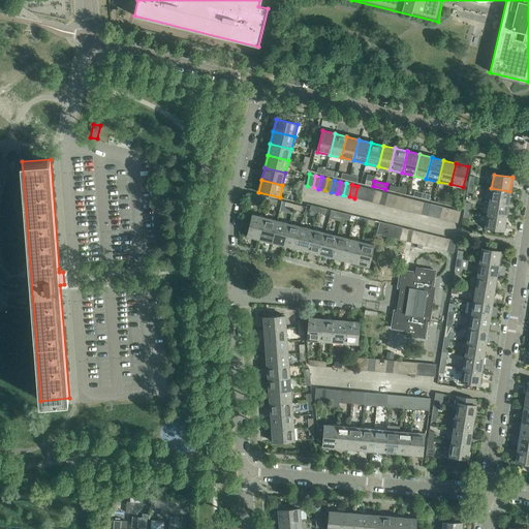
[(354,198),(361,199),(364,187),(358,186),(354,198)]
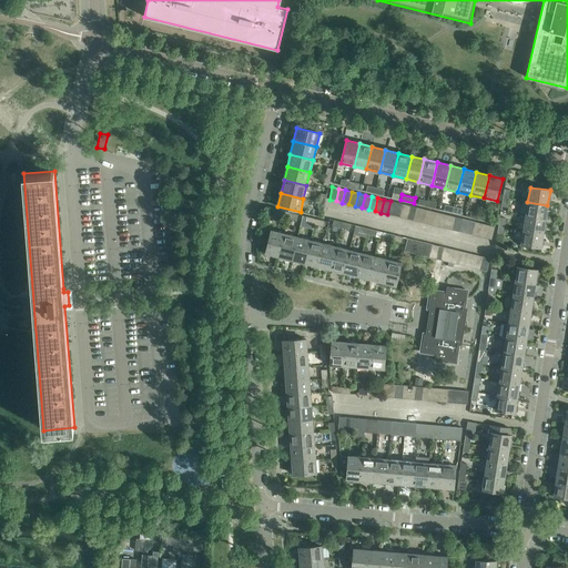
[(387,214),(394,215),(397,203),(391,201),(387,214)]
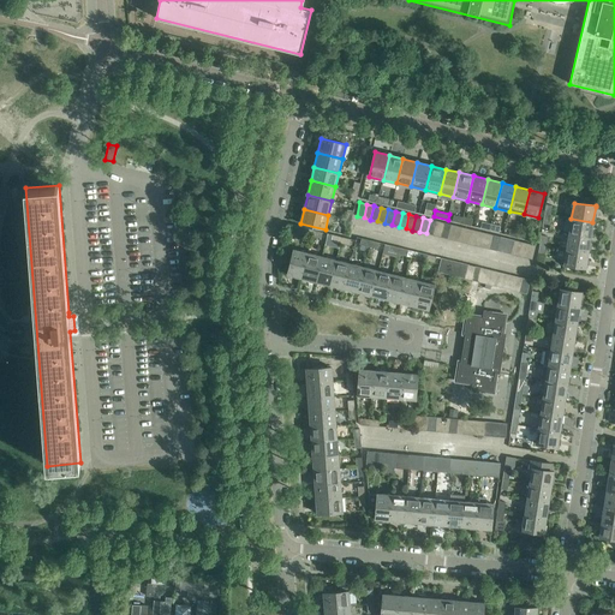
[(571,219),(568,234),(590,238),(592,222),(571,219)]
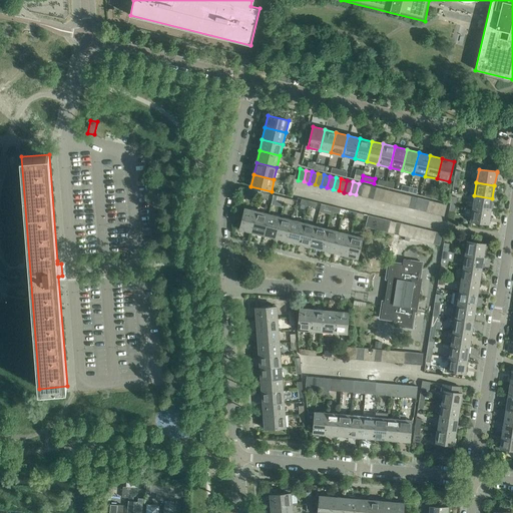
[(356,194),(362,196),(365,184),(359,183),(356,194)]
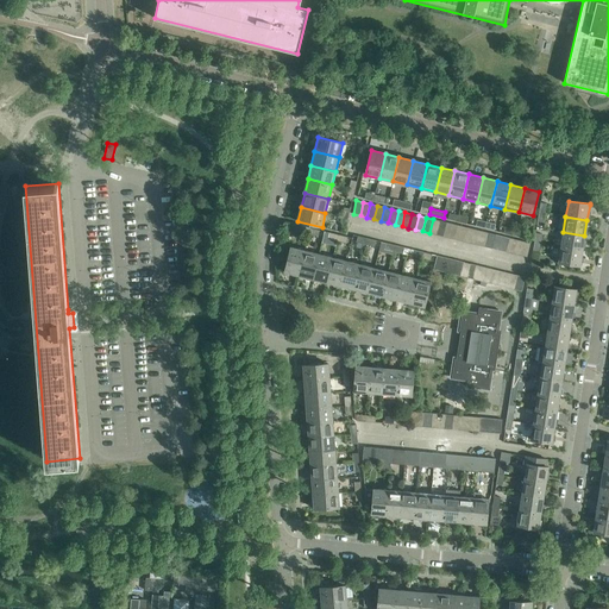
[(429,233),(437,234),(440,221),(433,219),(429,233)]
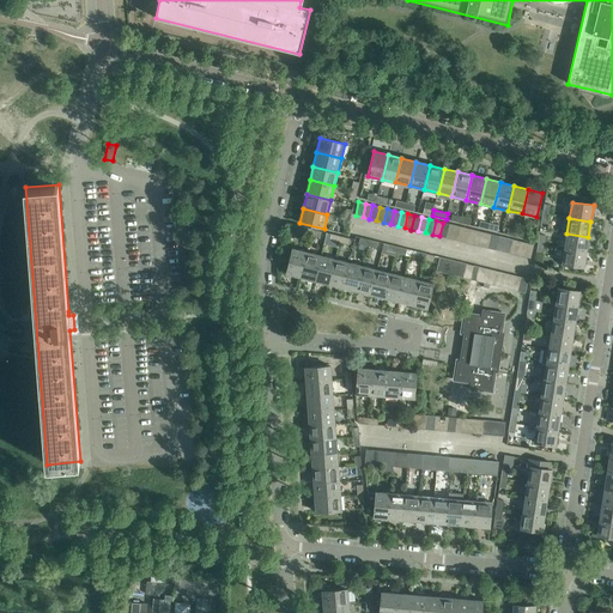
[(439,236),(447,238),(450,224),(443,223),(439,236)]
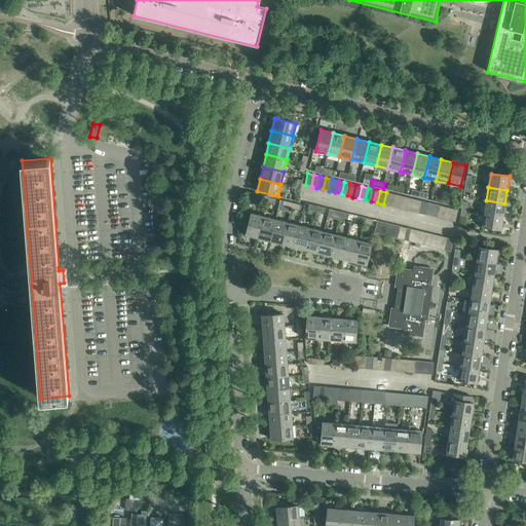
[(383,204),(389,205),(392,194),(386,192),(383,204)]
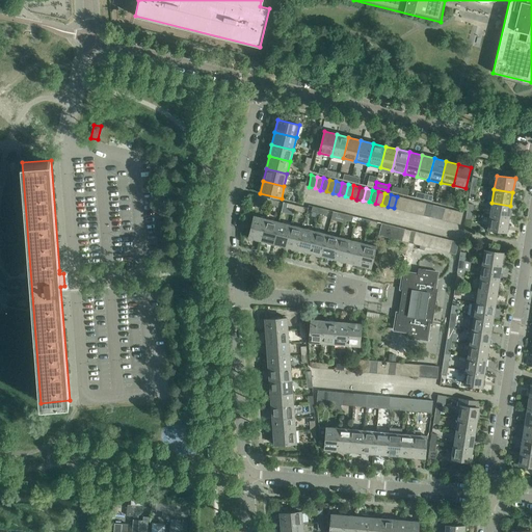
[(394,208),(400,210),(402,197),(397,196),(394,208)]
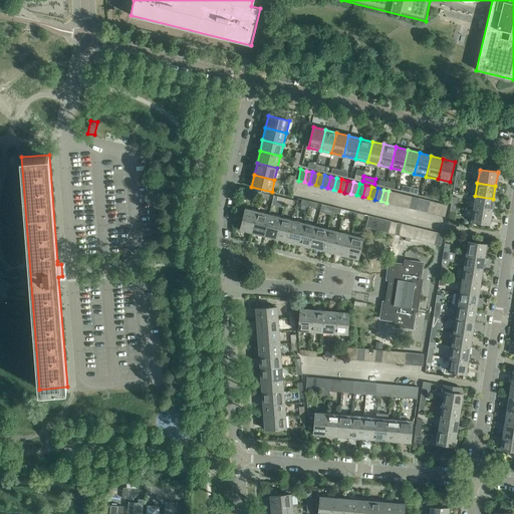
[(387,203),(392,204),(395,192),(389,191),(387,203)]
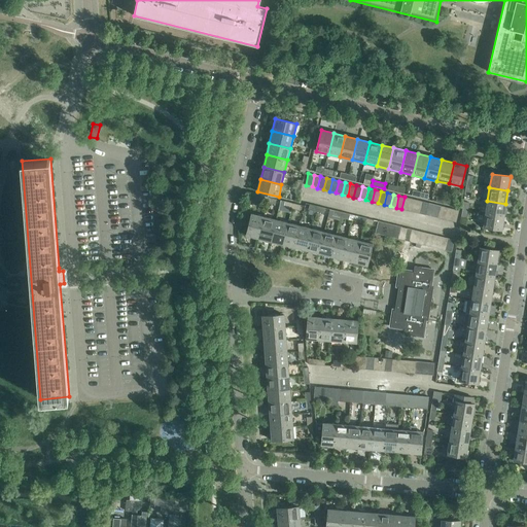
[(401,209),(408,210),(411,199),(405,197),(401,209)]
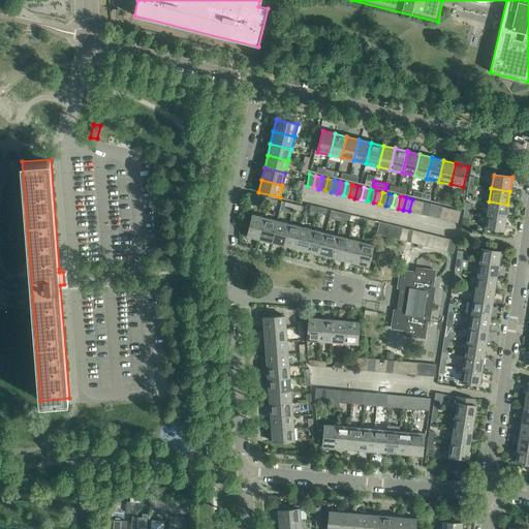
[(409,211),(415,213),(418,200),(412,199),(409,211)]
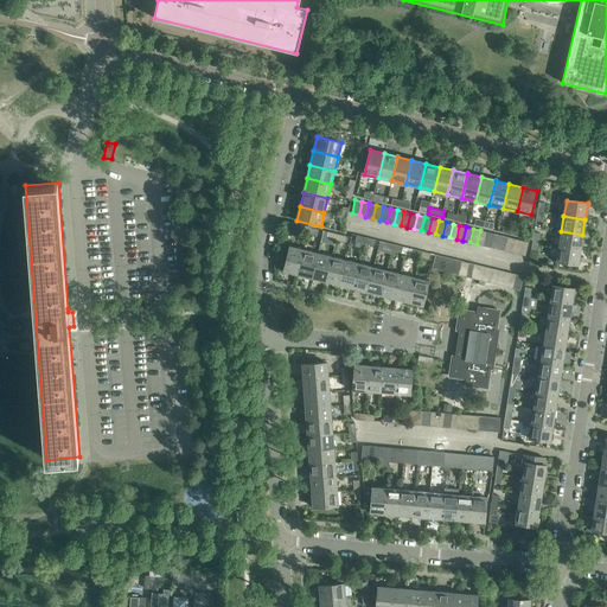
[(477,244),(484,246),(487,232),(480,230),(477,244)]
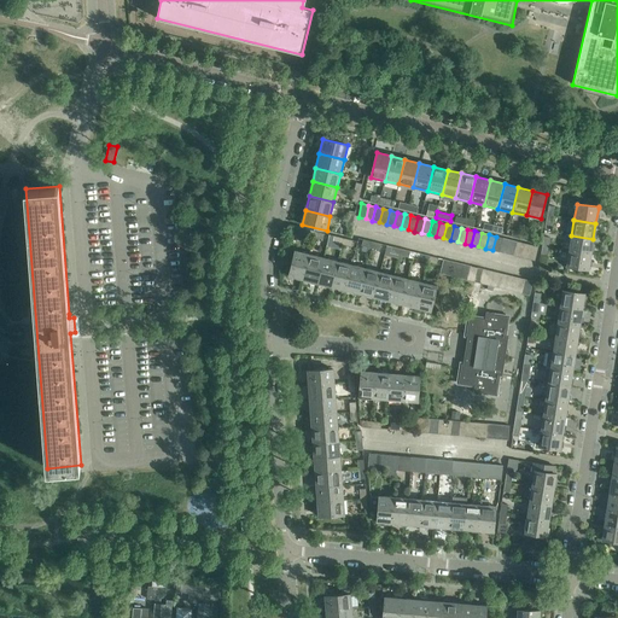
[(571,235),(569,251),(590,255),(593,239),(571,235)]
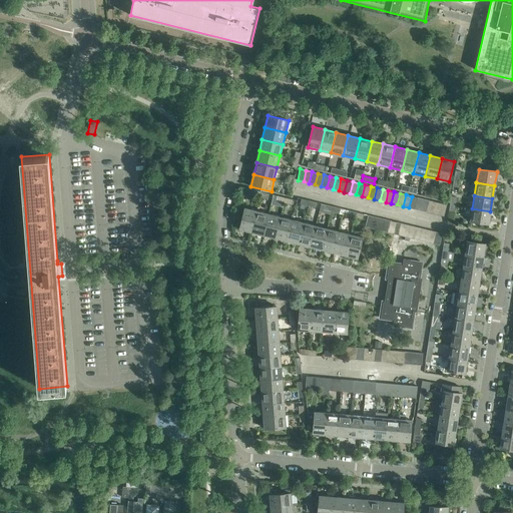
[(409,207),(415,209),(418,197),(412,196),(409,207)]
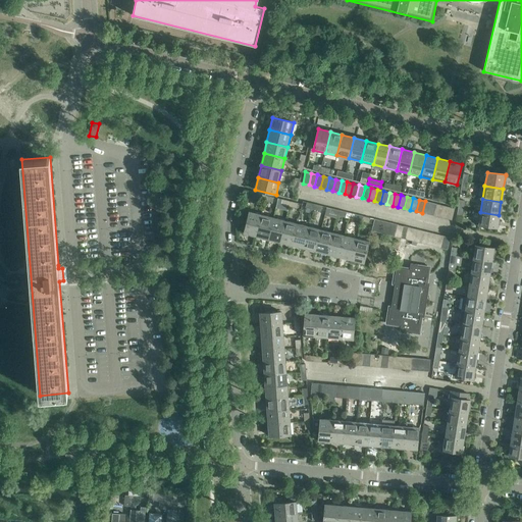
[(422,213),(428,214),(430,203),(425,201),(422,213)]
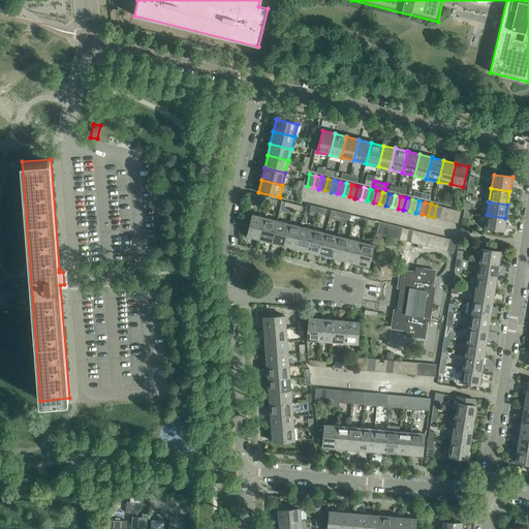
[(434,217),(439,219),(442,207),(436,206),(434,217)]
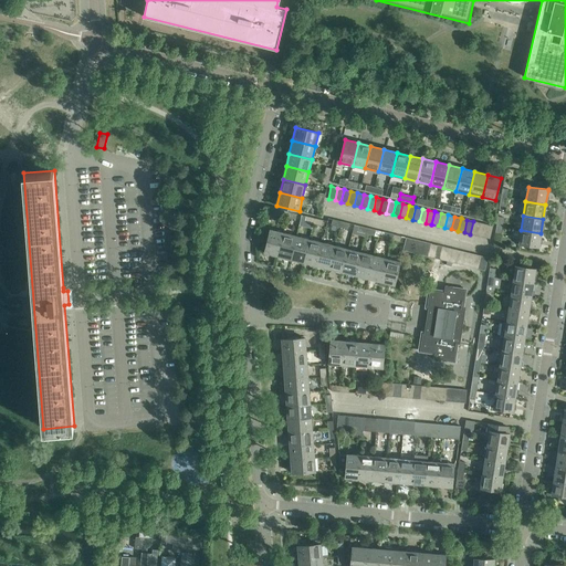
[(470,234),(477,236),(480,222),(473,221),(470,234)]
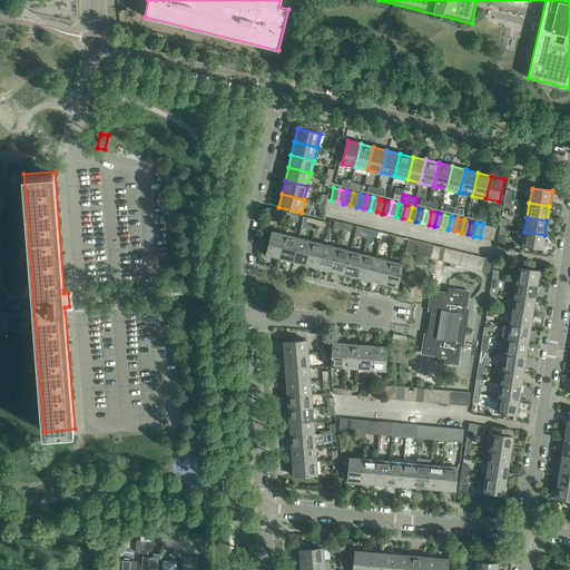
[(480,237),(487,239),(490,226),(483,224),(480,237)]
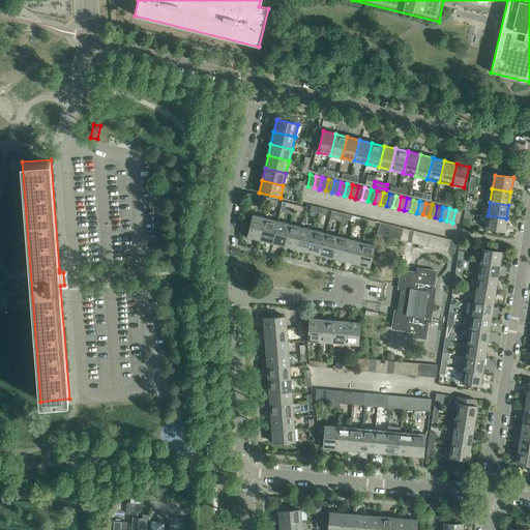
[(455,210),(452,223),(459,224),(462,211),(455,210)]
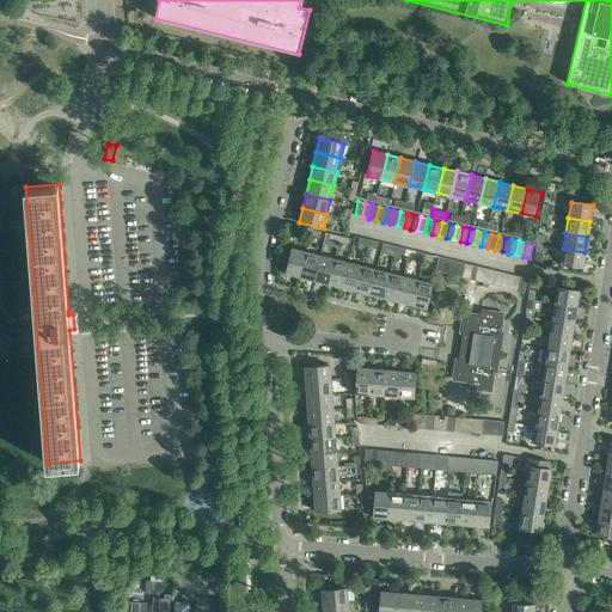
[(396,252),(410,256),(411,250),(397,246),(396,252)]
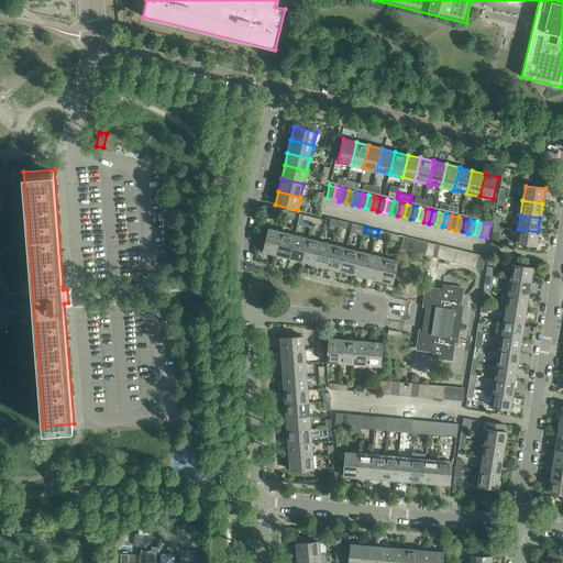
[(263,251),(276,254),(282,232),(268,229),(263,251)]
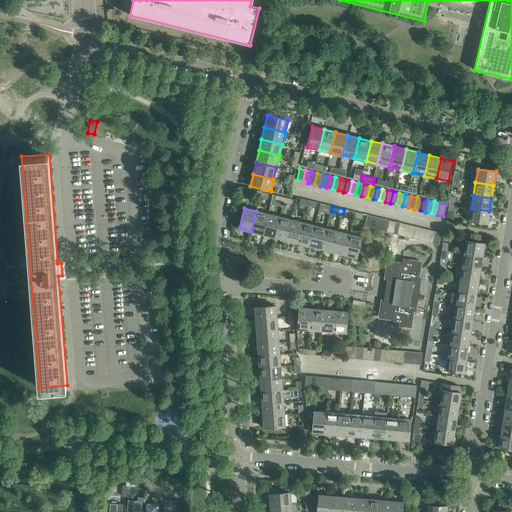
[(489,211),(471,208),(469,221),(488,223),(489,211)]
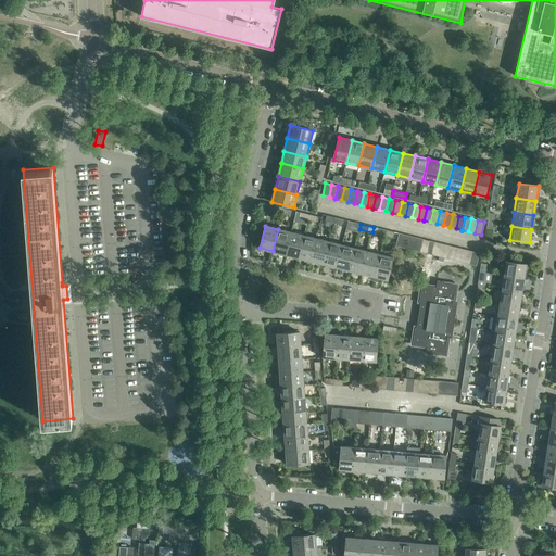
[(373,232),(384,236),(387,230),(374,227),(373,232)]
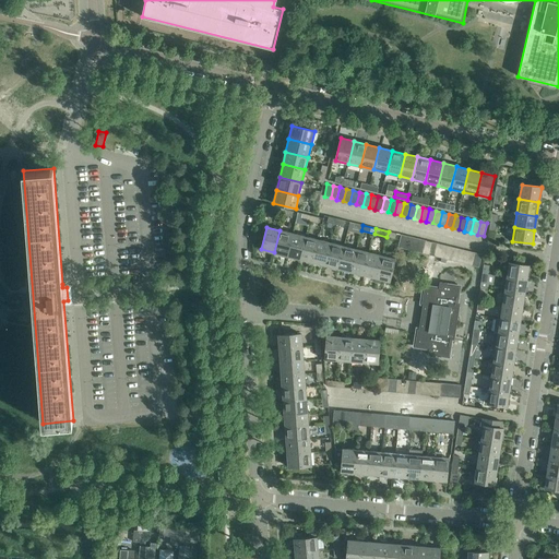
[(274,252),(287,256),(293,234),(280,230),(274,252)]
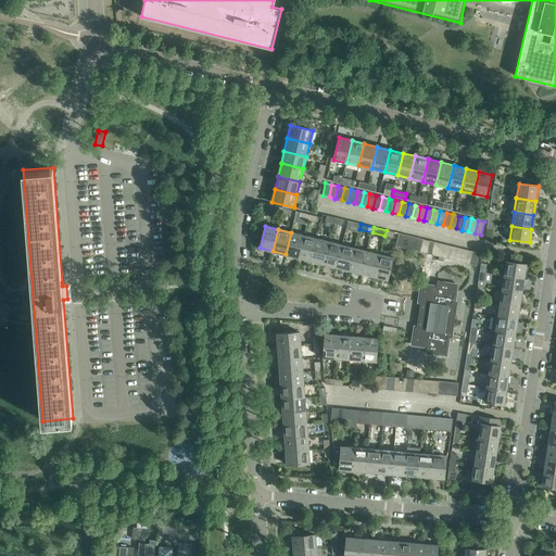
[(286,254),(298,257),(304,236),(291,232),(286,254)]
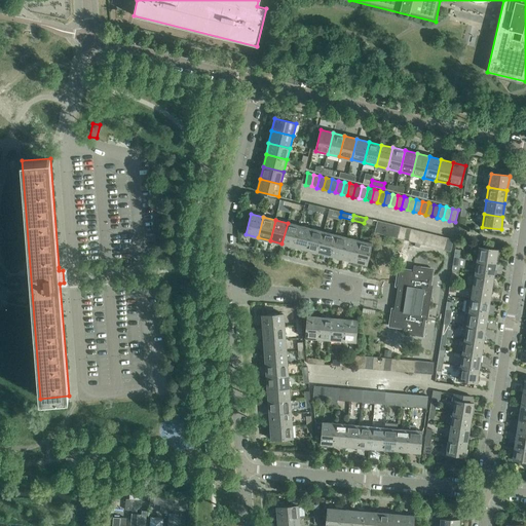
[(374,232),(380,234),(383,222),(377,221),(374,232)]
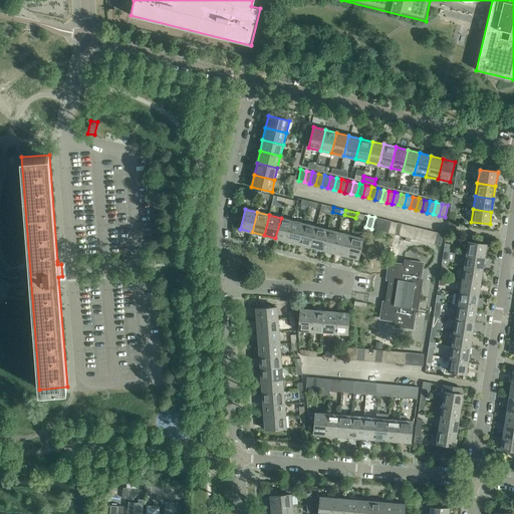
[(371,229),(377,230),(380,219),(374,217),(371,229)]
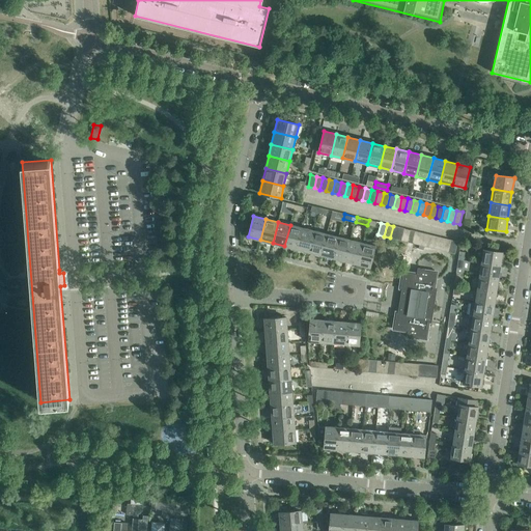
[(284,246),(297,249),(302,228),(290,225),(284,246)]
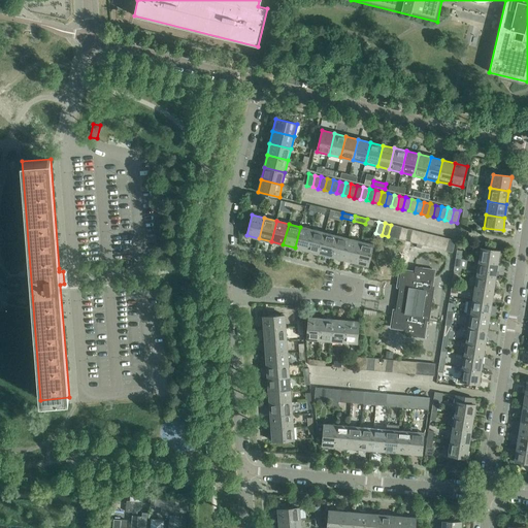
[(388,236),(394,238),(396,226),(391,225),(388,236)]
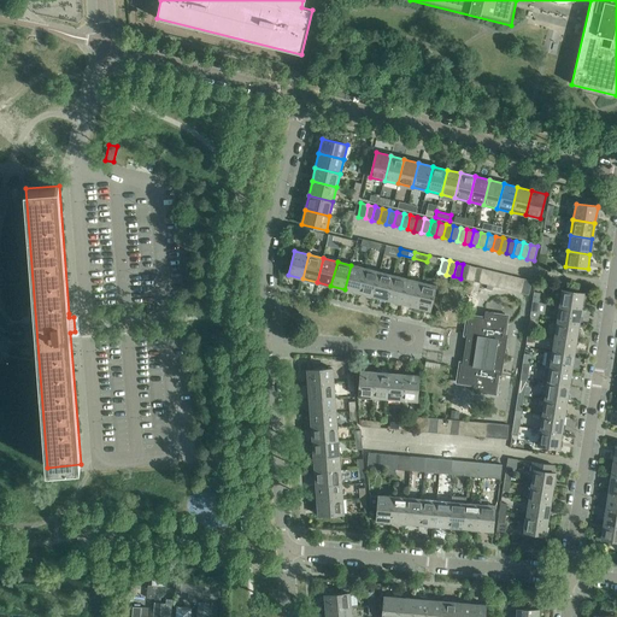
[(460,278),(466,280),(470,265),(463,264),(460,278)]
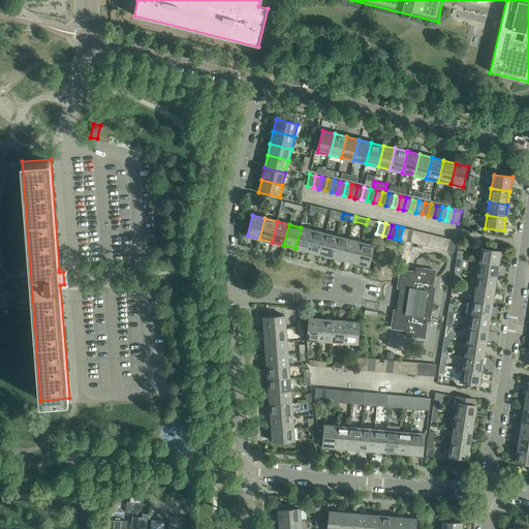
[(296,248),(308,251),(313,230),(301,227),(296,248)]
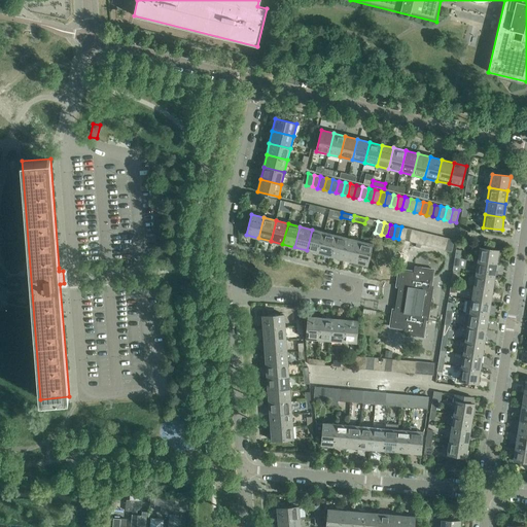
[(398,239),(405,240),(408,229),(401,226),(398,239)]
